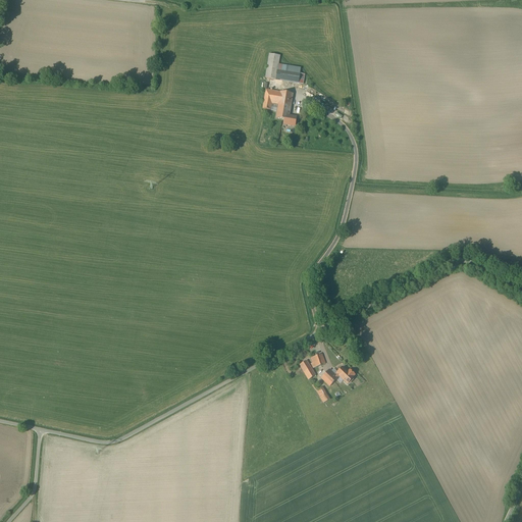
[(270,54),(265,80),(299,86),(301,69),(281,66),(282,58),(270,54)]
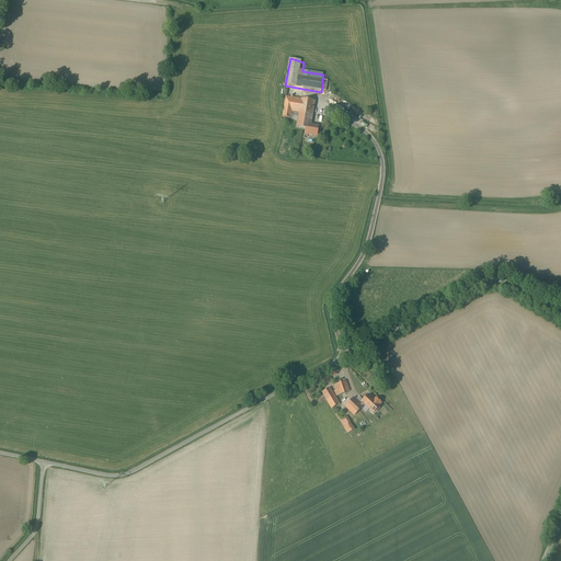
[(299,114),(312,116),(315,102),(286,96),(283,117),(290,118),(292,112),(297,113),(297,114),(299,114)]
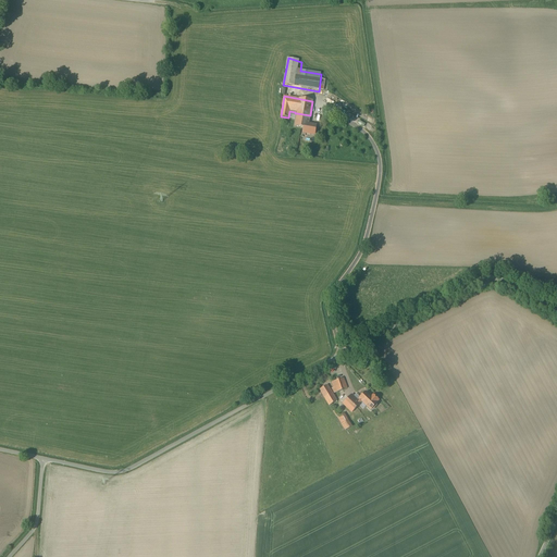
[(308,128),(309,124),(310,115),(297,113),(295,126),(304,128),(308,128)]
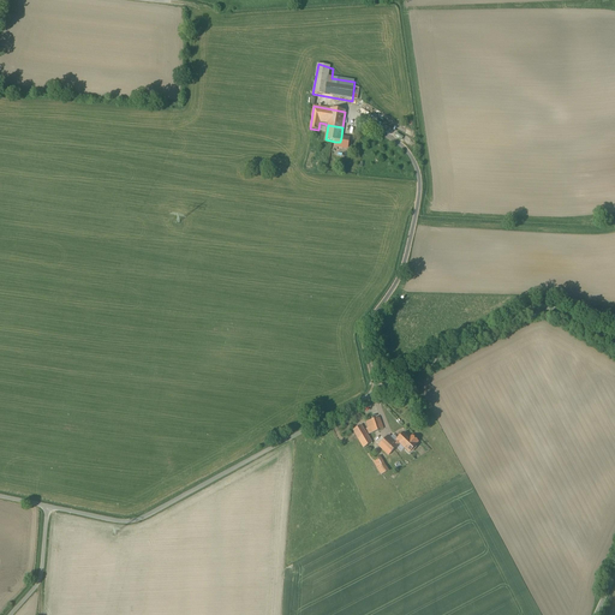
[(348,139),(341,137),(340,142),(335,142),(335,147),(347,149),(348,139)]
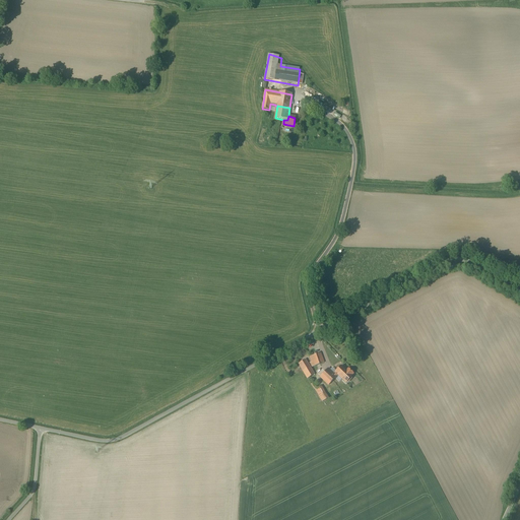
[(321,352),(310,358),(313,367),(324,365),(321,352)]
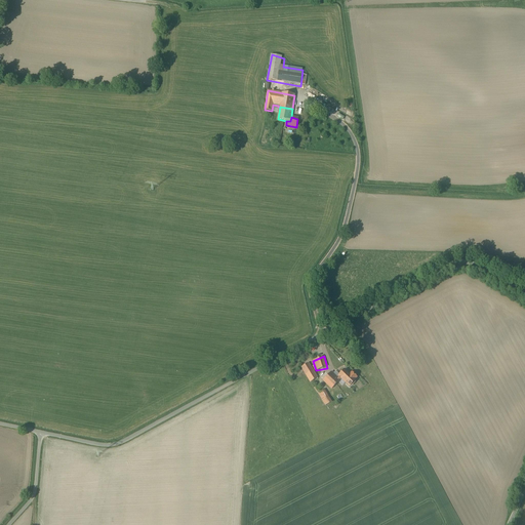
[(311,363),(301,367),(325,407),(333,403),(326,390),(322,391),(316,381),(320,378),(311,363)]
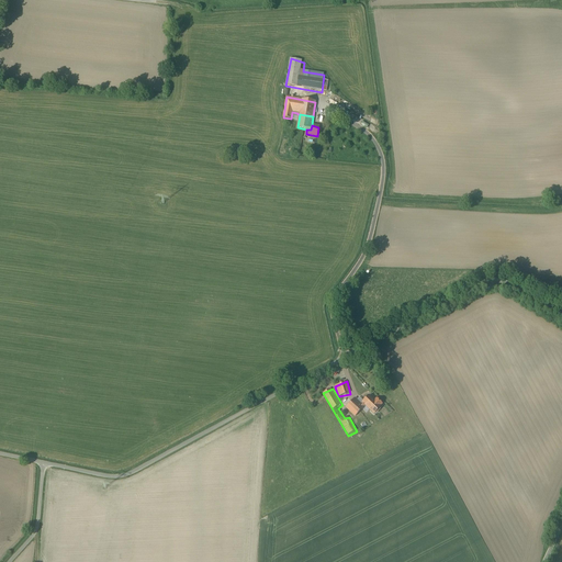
[(355,398),(346,408),(357,417),(364,411),(368,414),(371,411),(375,415),(386,406),(377,397),(374,400),(370,394),(360,403),(355,398)]
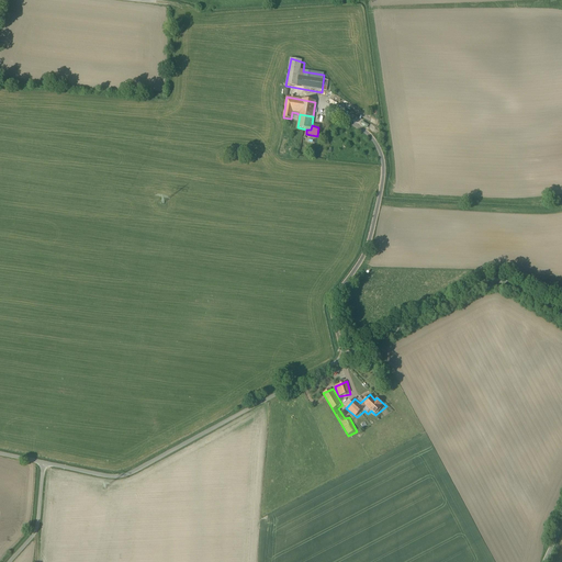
All buildings are outlined.
